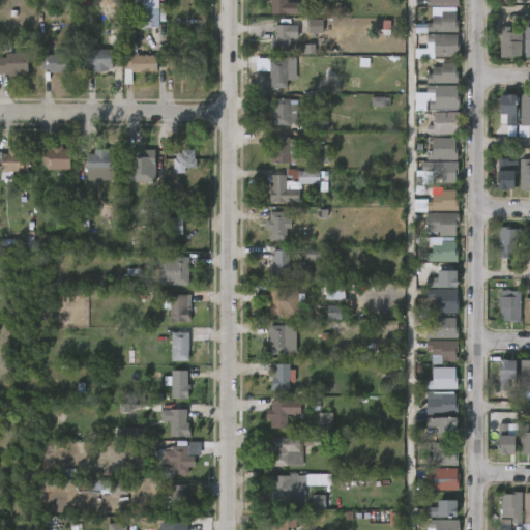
[(287,0),(287,3),(296,3),(296,13),(270,15),(269,0),(287,0)]
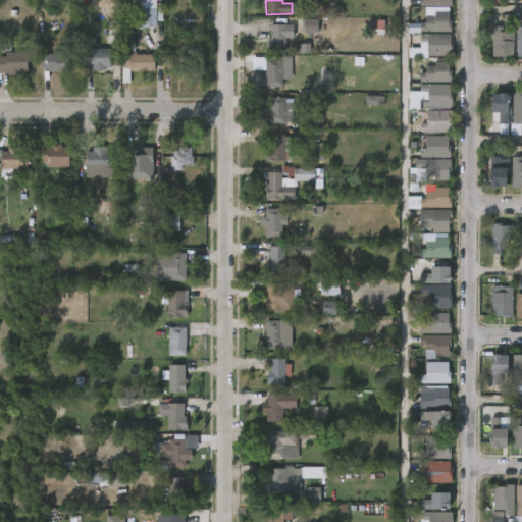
[(148,28),(134,28),(133,8),(158,7),(158,28),(148,28)]
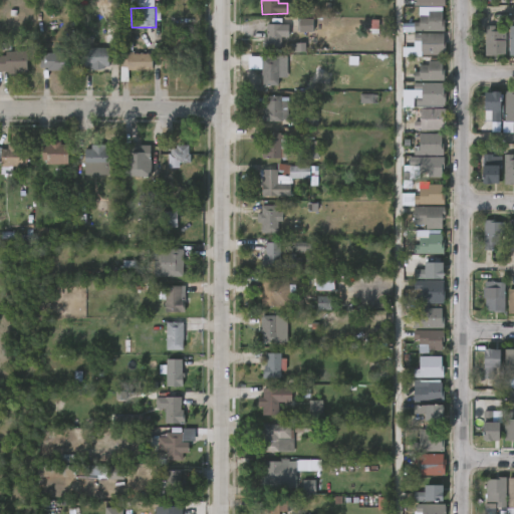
[(445,32),(417,32),(417,21),(422,21),(422,16),(431,16),(431,12),(445,12),(445,32)]
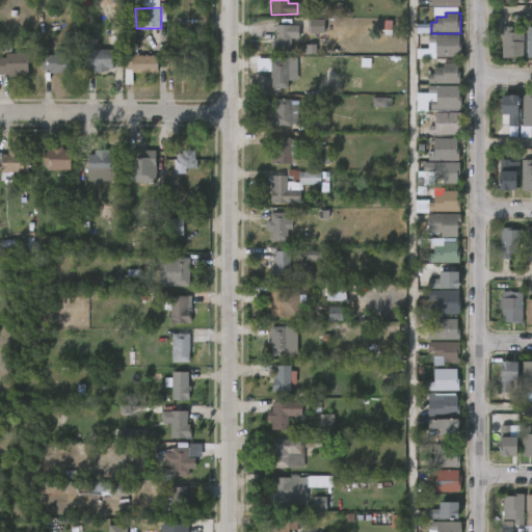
[(324,20),(309,20),(308,33),(324,33),(324,20)]
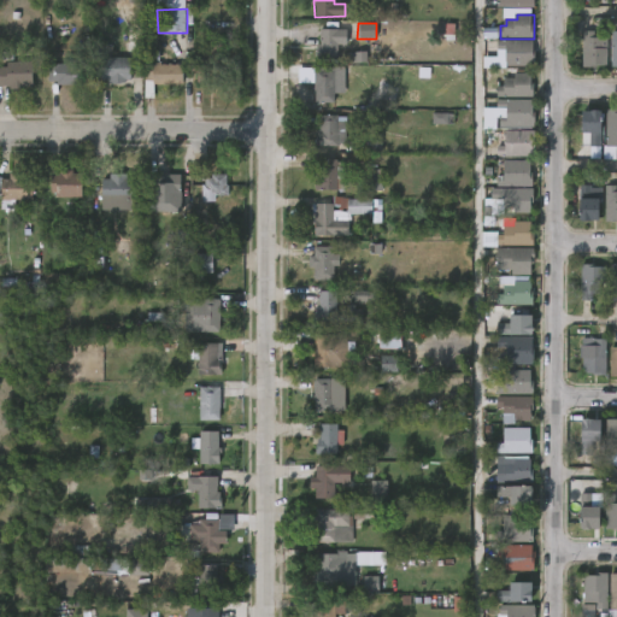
[(346,43),(338,43),(336,60),(313,59),(316,43),(318,43),(318,29),(346,29),(346,43)]
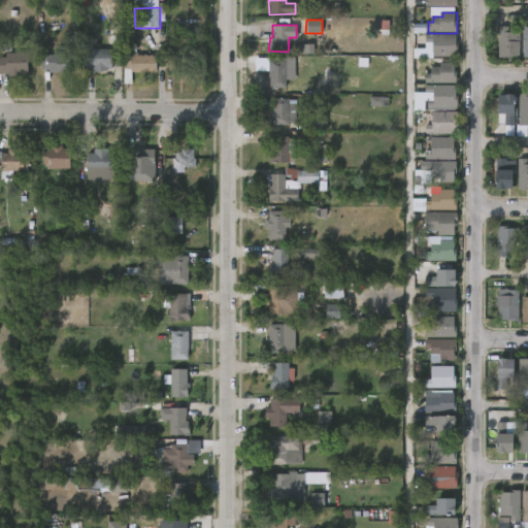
[(510,28),(510,31),(518,31),(517,37),(523,37),(522,56),(500,56),(501,27),(510,28)]
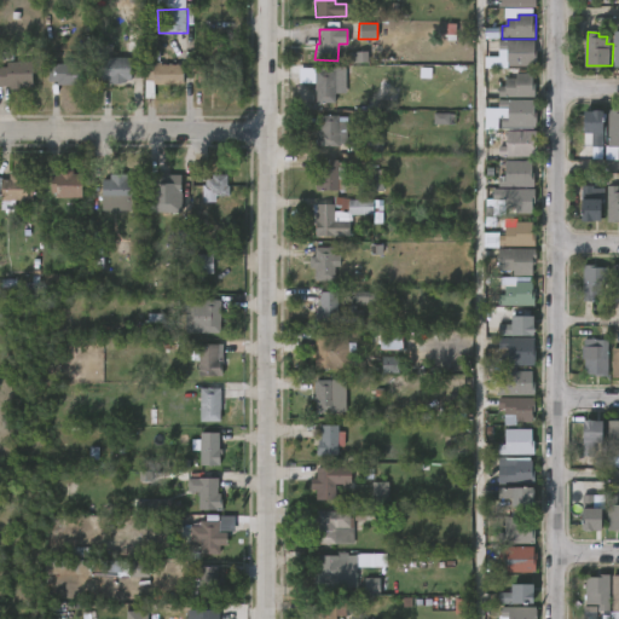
[(201,85),(200,47),(209,47),(209,40),(231,40),(231,85),(201,85)]
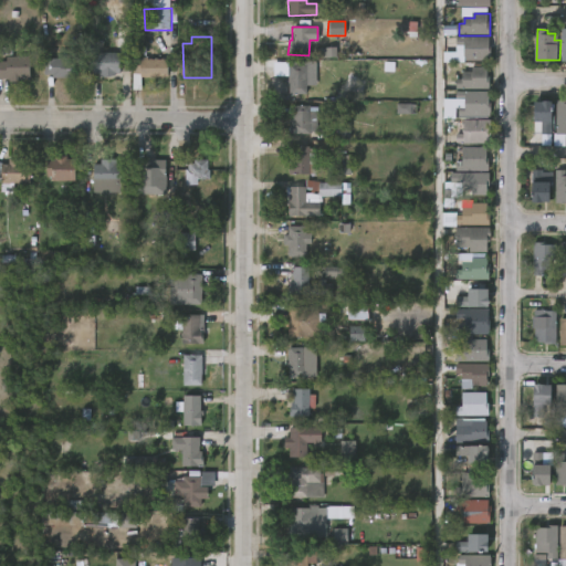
[(491,43),(491,44),(493,44),(493,59),(464,59),(464,46),(459,46),(459,38),(492,38),(491,43)]
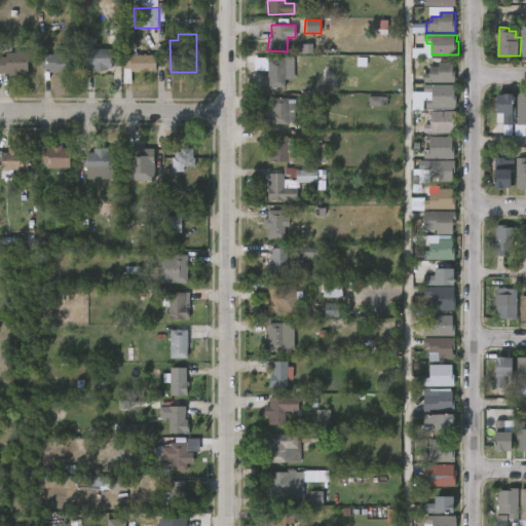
[(139,52),(139,54),(158,55),(157,71),(133,70),(133,83),(124,83),(123,53),(125,53),(125,43),(137,44),(137,52),(139,52)]
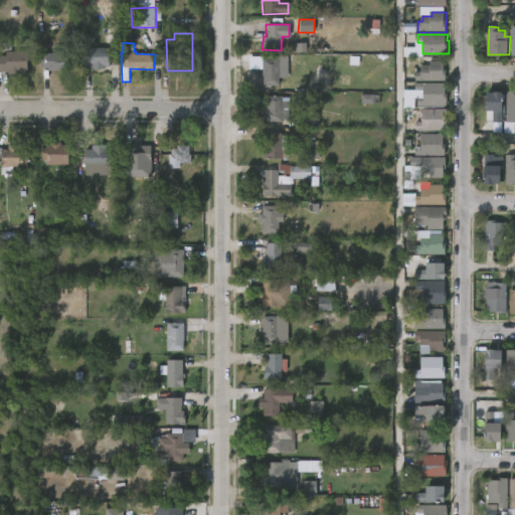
[(0,43),(12,43),(12,51),(28,51),(29,70),(21,70),(21,73),(10,73),(10,70),(0,70),(0,55),(7,55),(7,51),(0,51),(0,43)]
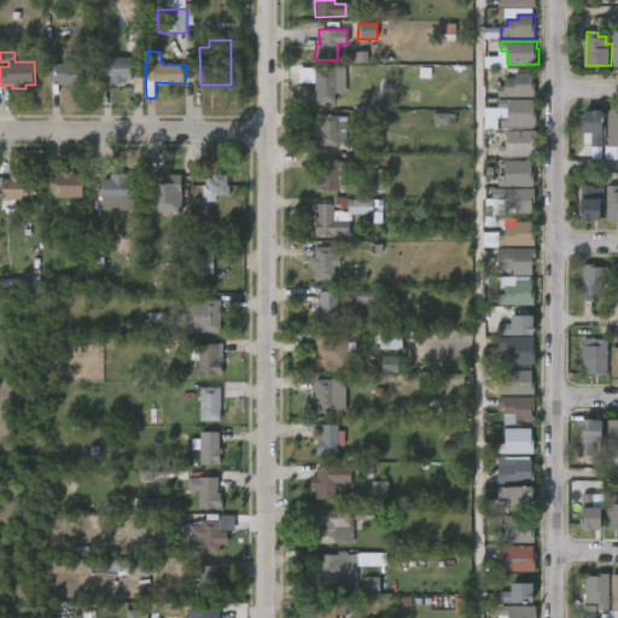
[(367,62),(367,52),(349,53),(349,63),(367,62)]
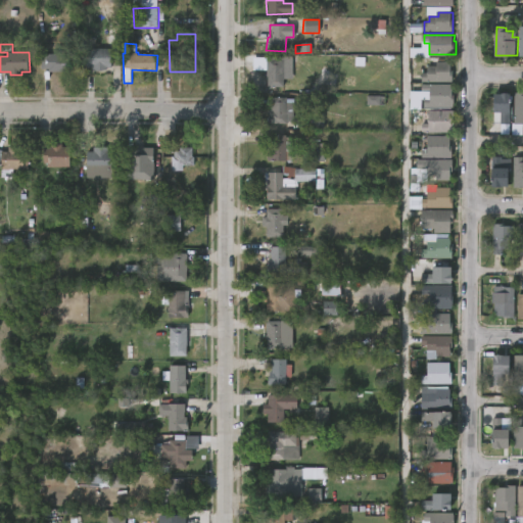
[(112,50),(112,66),(108,66),(108,69),(92,69),(92,66),(86,66),(87,49),(112,50)]
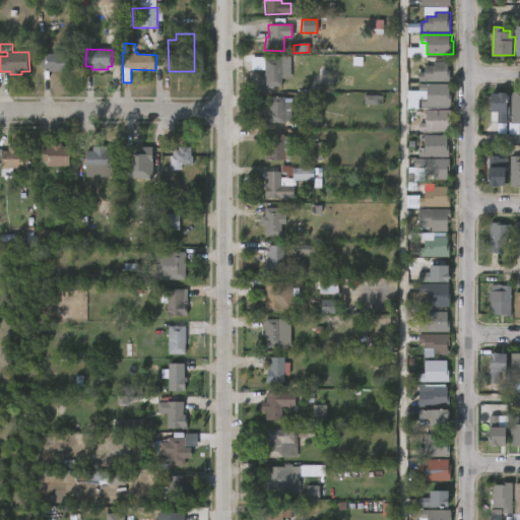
[(56,52),(57,55),(75,54),(75,71),(50,71),(50,68),(43,68),(43,53),(56,52)]
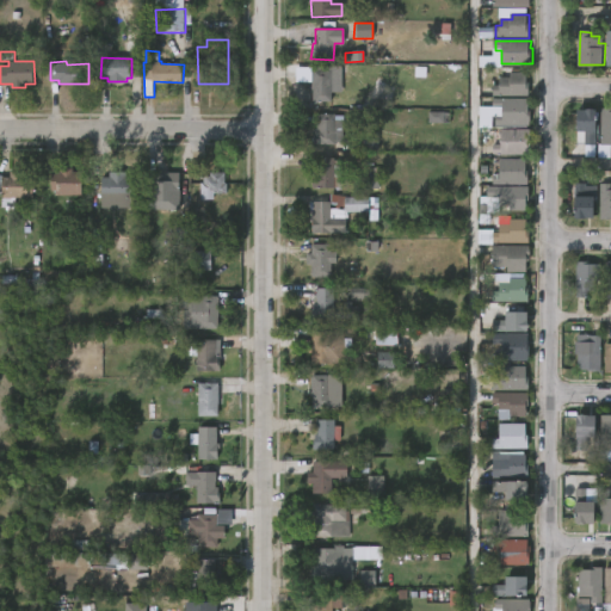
[(340,69),(339,85),(329,84),(329,102),(310,100),(310,79),(292,79),(292,71),(340,69)]
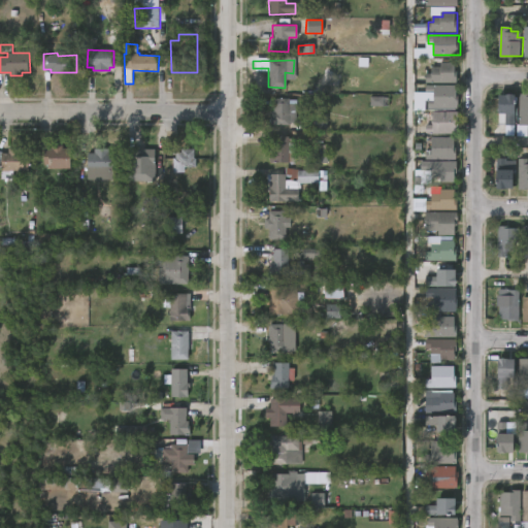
[(455,63),(455,84),(424,83),(425,74),(430,74),(430,67),(439,67),(439,62),(455,63)]
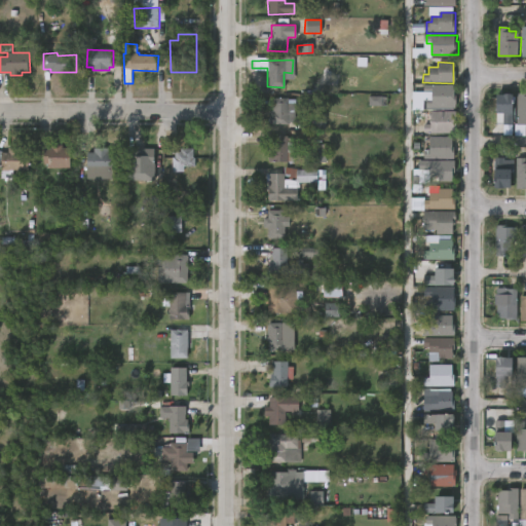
[(458,84),(457,108),(427,108),(427,100),(426,100),(425,109),(414,109),(414,90),(425,90),(425,84),(458,84)]
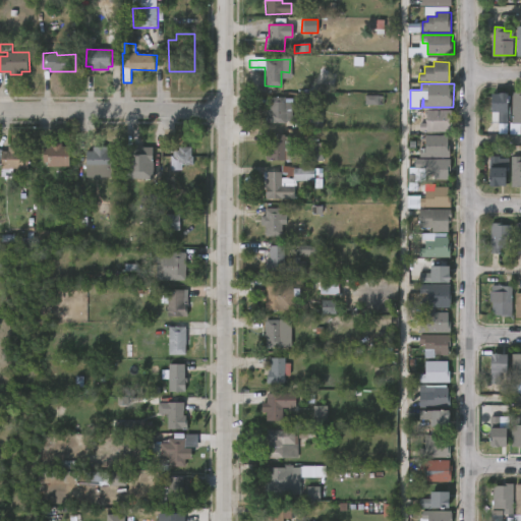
[(491,94),(490,123),(507,123),(507,94),(491,94)]
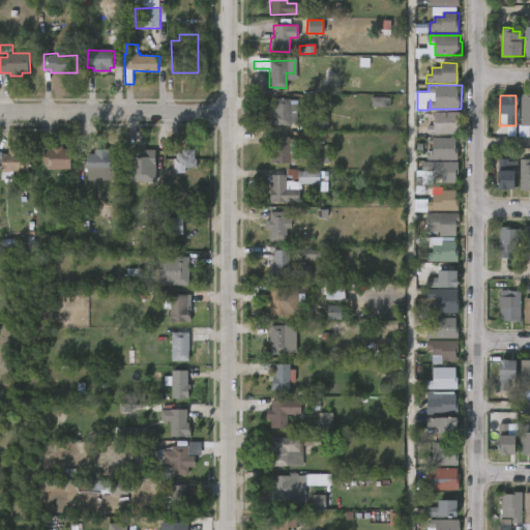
[(529,96),(529,126),(518,126),(518,96),(529,96)]
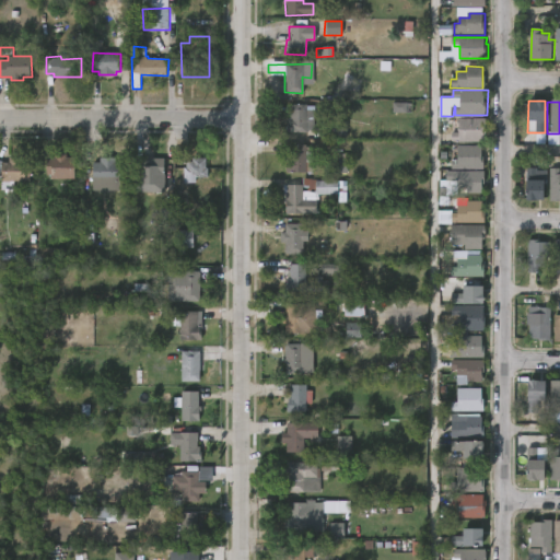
[(410,113),(411,103),(393,103),(392,113),(410,113)]
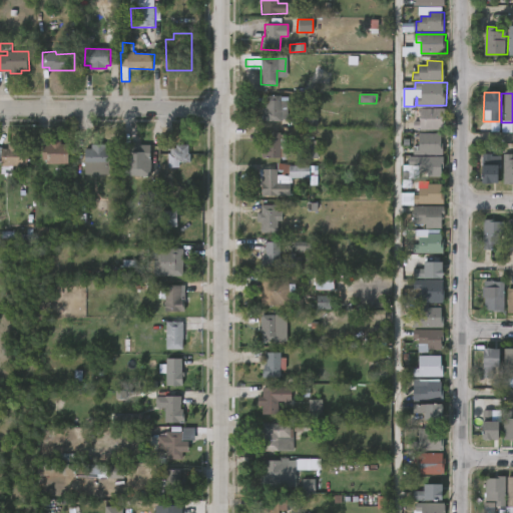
[(288,100),(287,117),(281,116),(281,121),(262,120),(263,113),(264,113),(264,107),(266,107),(266,95),(282,95),(282,100),(288,100)]
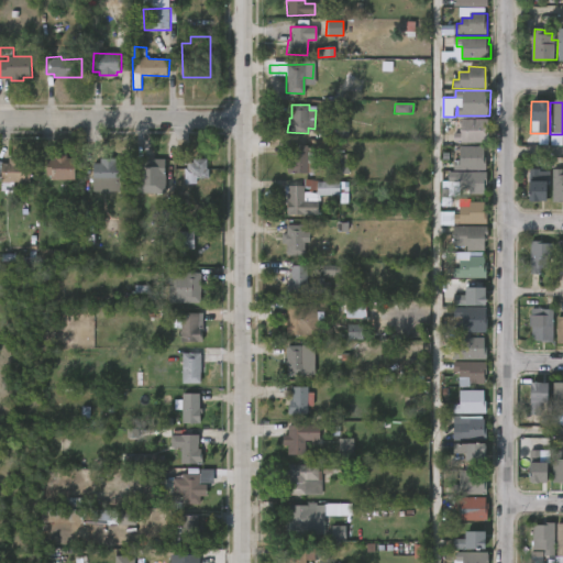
[(453,143),(452,143),(452,133),(460,133),(460,119),(487,120),(487,135),(485,135),(485,143),(453,143)]
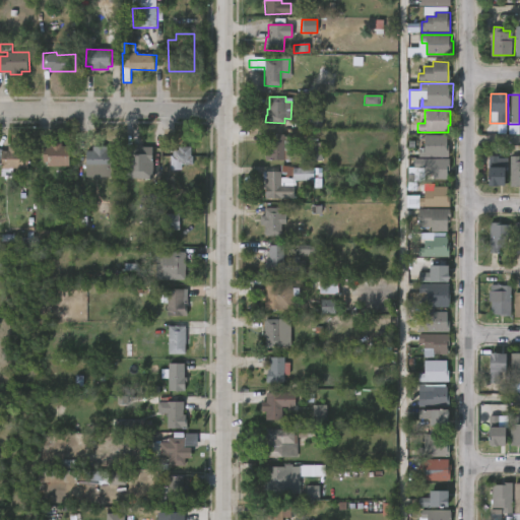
[(288,136),(288,158),(264,158),(264,152),(266,152),(267,146),(268,146),(267,133),(283,133),(283,135),(288,136)]
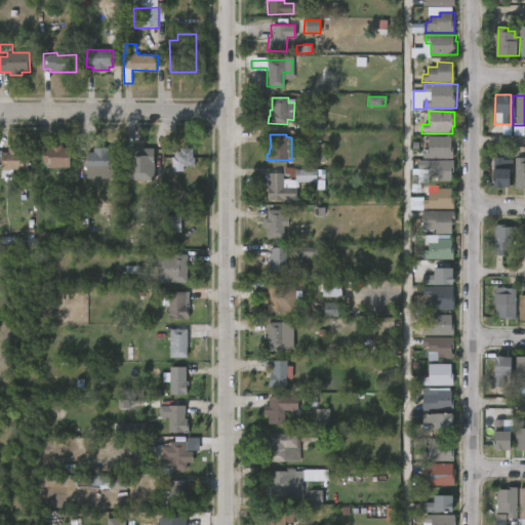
[(450,158),(421,157),(421,149),(428,149),(428,135),(450,136),(450,158)]
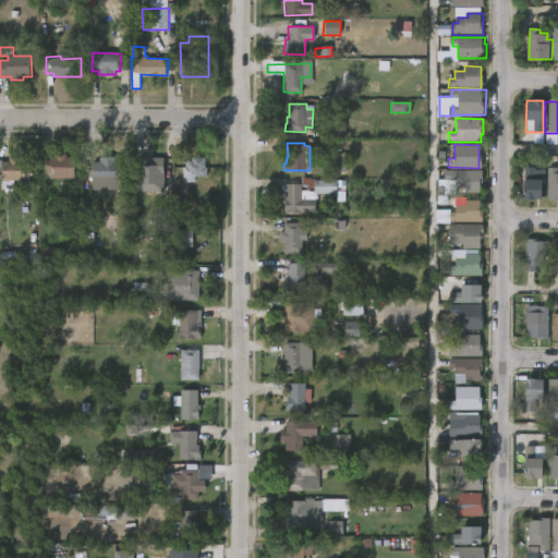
[(75,156),(75,178),(53,177),(53,173),(47,173),(48,156),(56,156),(56,153),(68,154),(68,156),(75,156)]
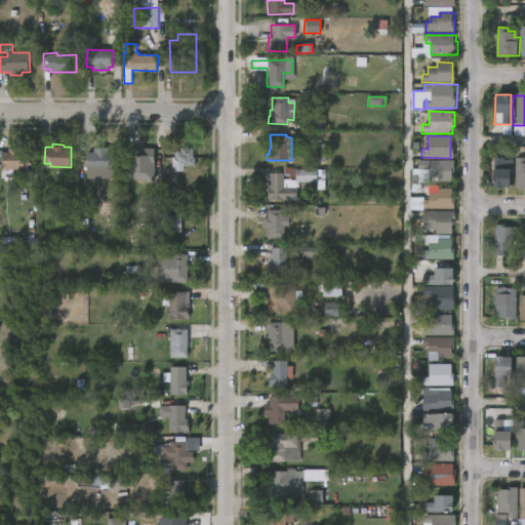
[(15,147),(24,148),(24,151),(29,151),(29,169),(13,169),(13,177),(2,177),(2,151),(9,151),(9,147),(15,147)]
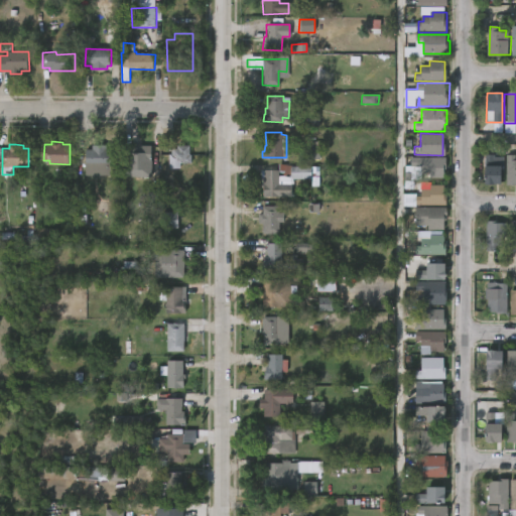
[(113,148),(112,175),(86,174),(87,149),(94,149),(94,144),(107,145),(107,148),(113,148)]
